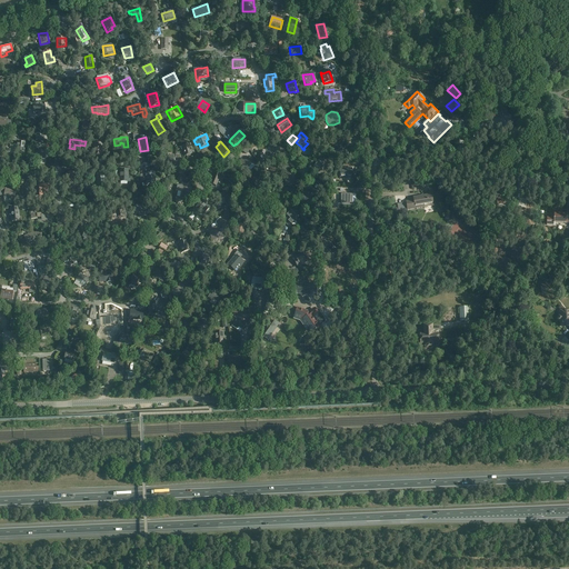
[(26,143),(17,142),(16,152),(25,153),(26,143)]
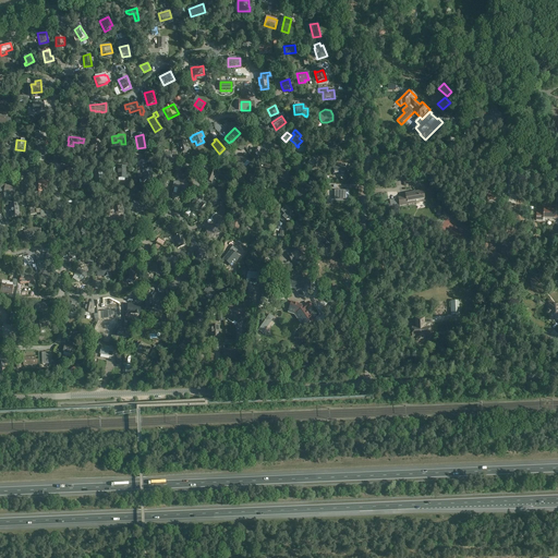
[(186,154),(186,153),(186,152),(189,152),(185,141),(178,143),(181,154),(183,153),(183,154),(184,154),(186,154)]
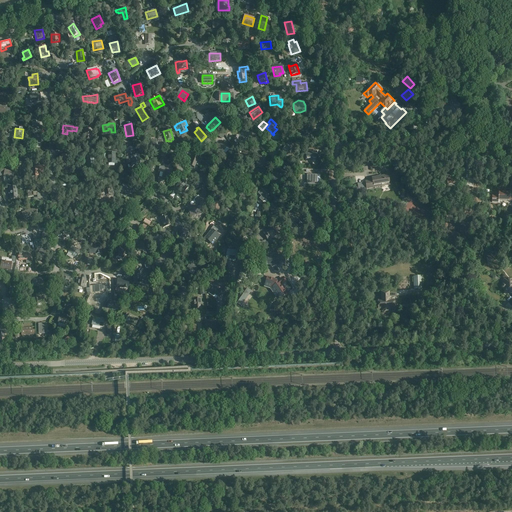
[(40,144),(41,142),(41,140),(44,141),(44,136),(35,135),(34,143),(40,144)]
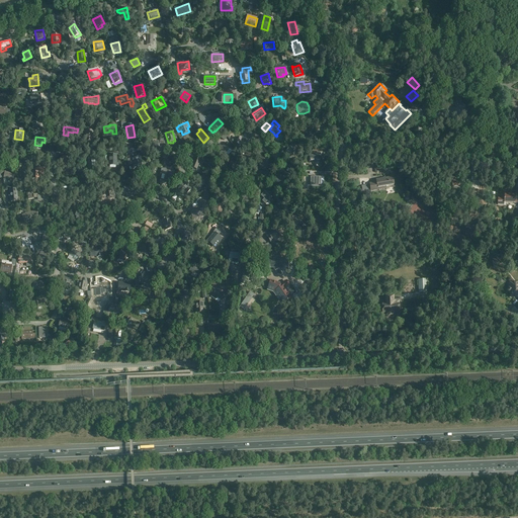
[(304,139),(309,147),(318,142),(316,139),(310,142),(308,137),(304,139)]
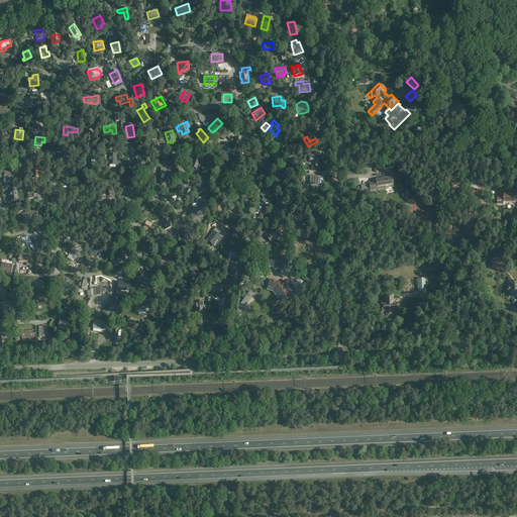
[(241,137),(237,140),(234,141),(239,149),(250,142),(247,138),(243,141),(241,137)]
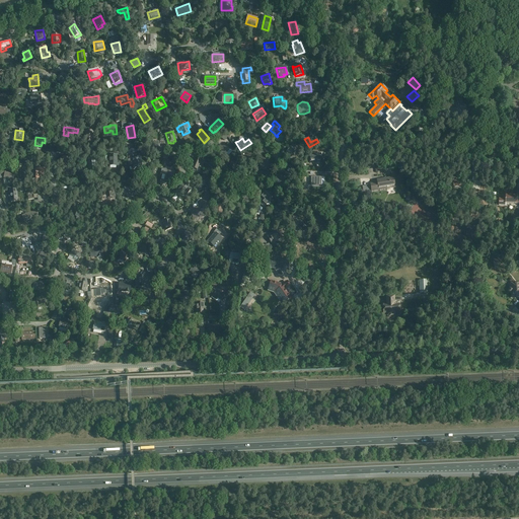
[(158,142),(149,143),(150,150),(153,149),(153,153),(161,152),(161,147),(159,147),(158,142)]
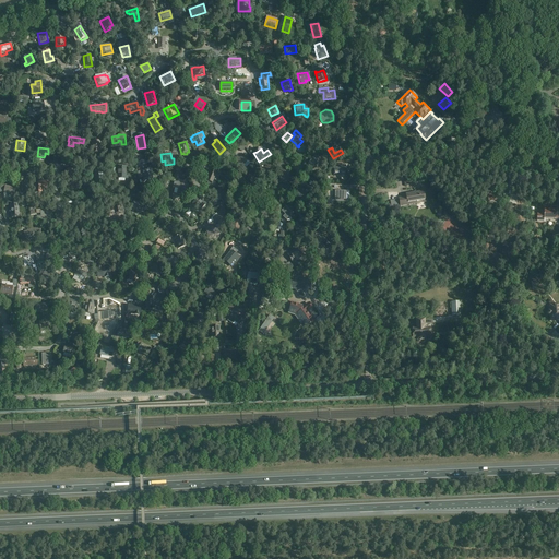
[(241,168),(249,161),(242,154),(236,162),(241,168)]
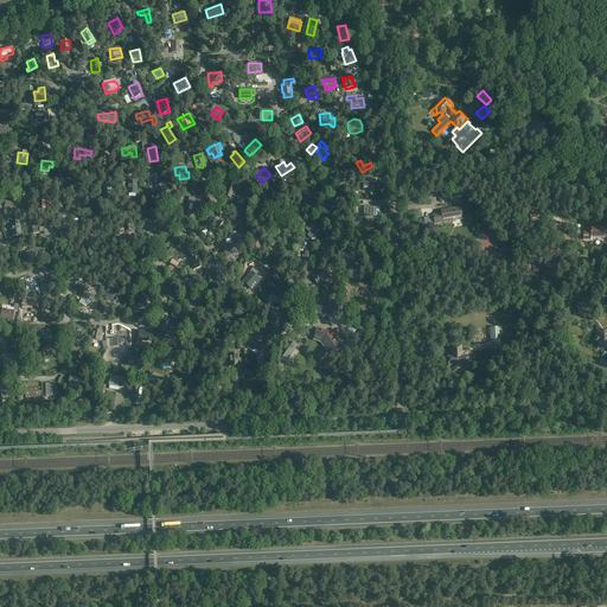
[(344,167),(334,179),(339,183),(346,173),(345,172),(347,170),(346,168),(344,167)]
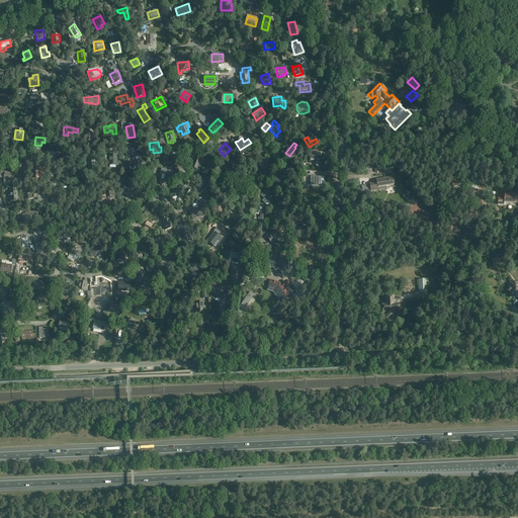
[(246,165),(253,162),(251,153),(243,155),(246,165)]
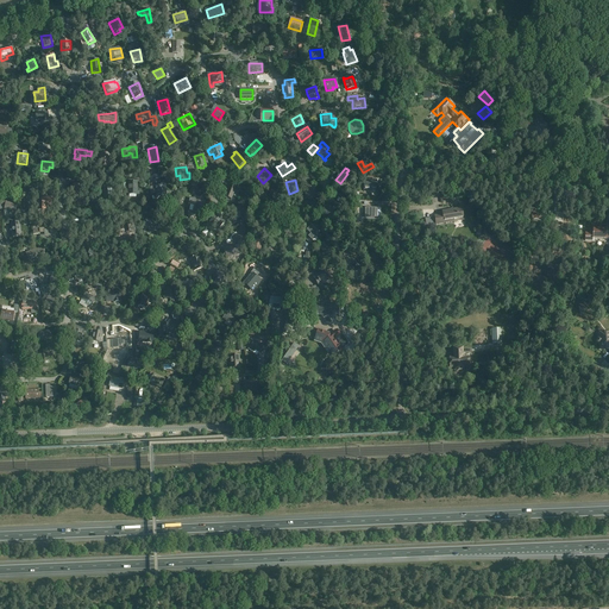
[(377,181),(364,181),(364,190),(377,190),(377,181)]
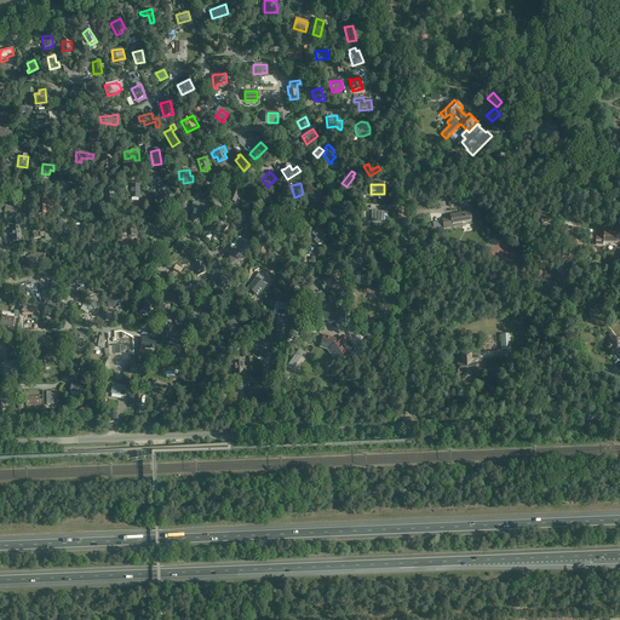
[(156,190),(159,202),(165,201),(166,201),(168,201),(168,200),(170,200),(168,188),(156,190)]
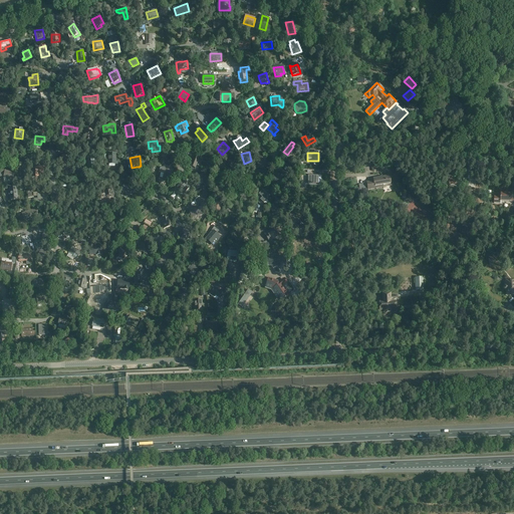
[(195,169),(199,159),(194,158),(193,161),(192,161),(191,164),(189,163),(188,167),(192,168),(192,167),(195,169)]
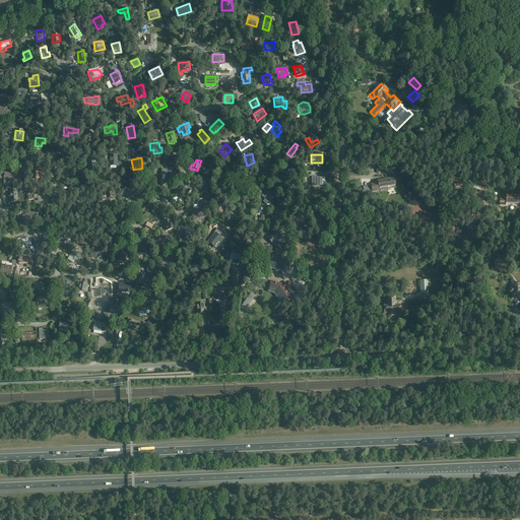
[(215,170),(218,161),(212,159),(209,168),(215,170)]
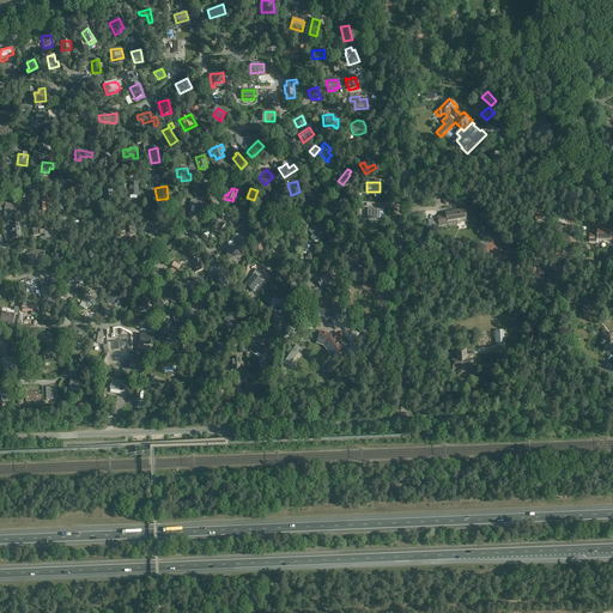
[(308,188),(307,201),(315,201),(316,188),(308,188)]
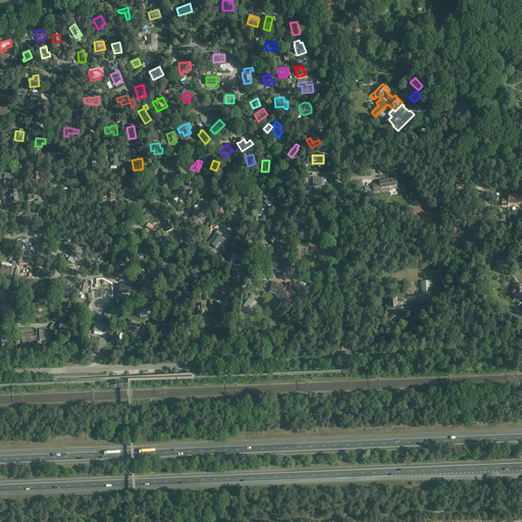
[(96,161),(93,161),(88,162),(88,166),(89,166),(90,170),(90,173),(97,172),(96,161)]
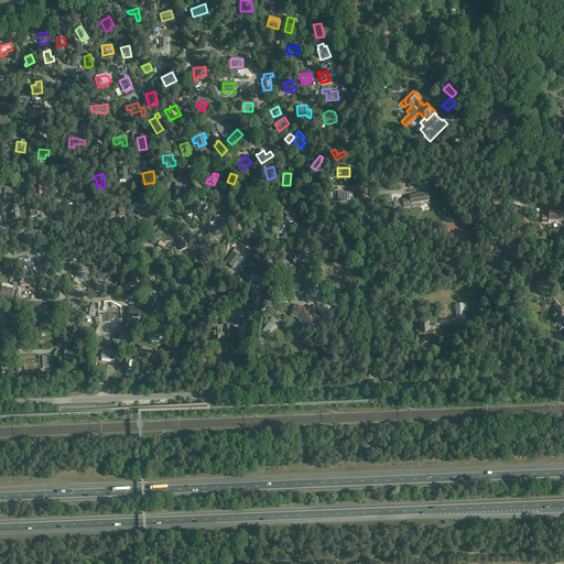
[(181,186),(181,185),(176,184),(175,190),(180,191),(179,196),(185,197),(187,187),(181,186)]
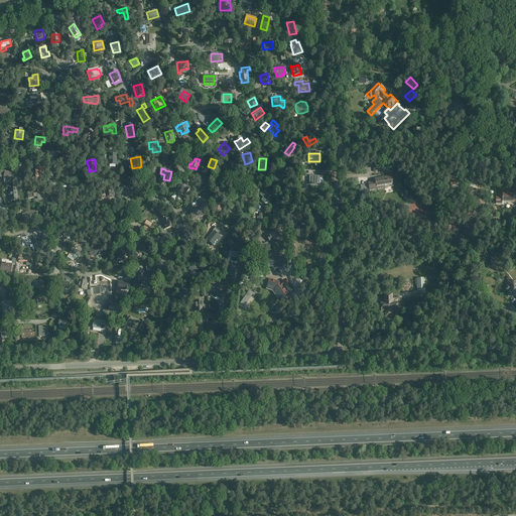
[(3,177),(3,179),(4,179),(8,180),(11,180),(11,178),(13,178),(14,172),(5,171),(4,172),(3,177)]
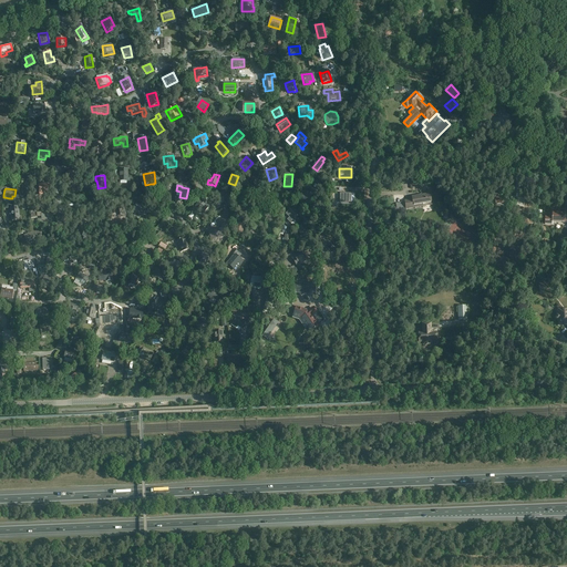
[(302,192),(300,203),(310,205),(312,194),(302,192)]
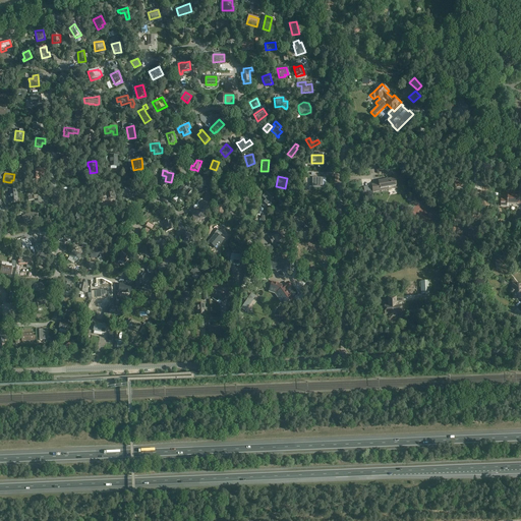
[(312,178),(312,186),(323,186),(323,178),(312,178)]
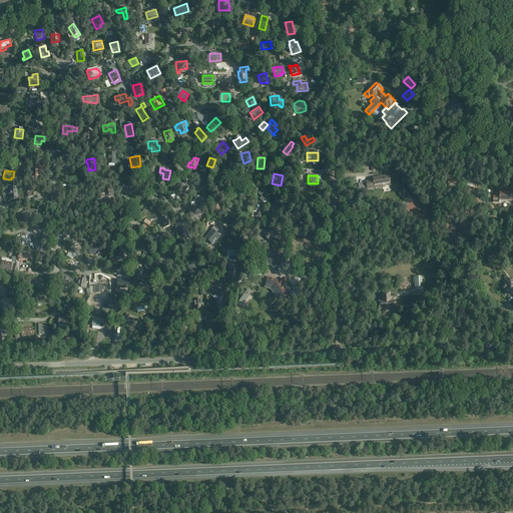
[(373,178),(373,181),(367,182),(368,189),(390,185),(389,175),(373,178)]
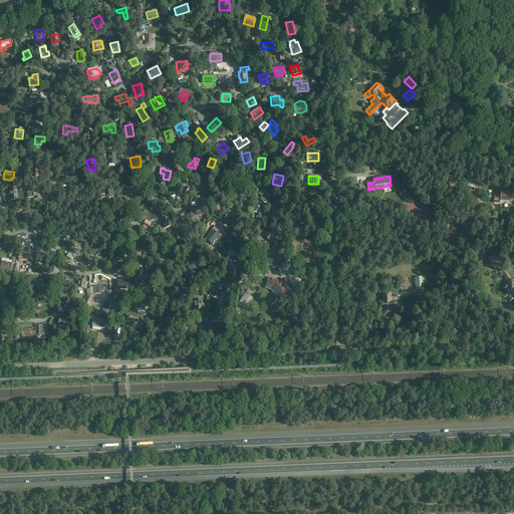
[(177,188),(185,195),(190,188),(182,181),(177,188)]
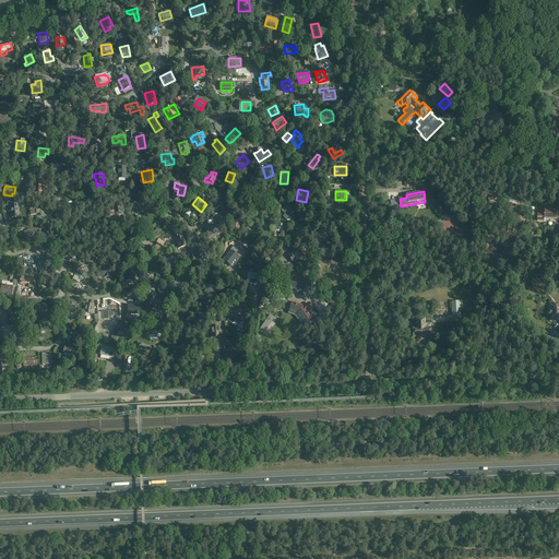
[(143,209),(138,203),(135,201),(129,207),(132,212),(134,210),(138,212),(140,213),(143,209)]
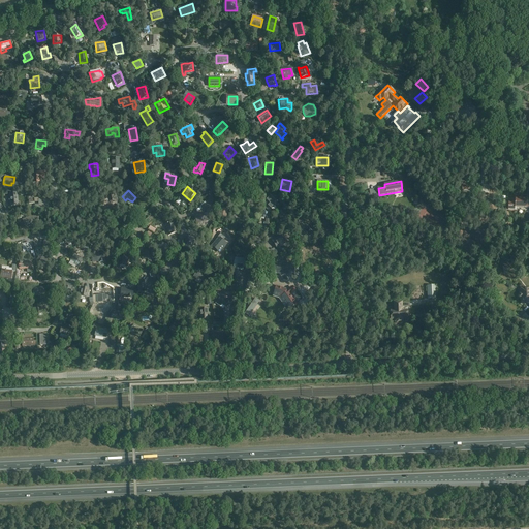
[(234,199),(234,190),(223,191),(224,196),(229,196),(229,199),(234,199)]
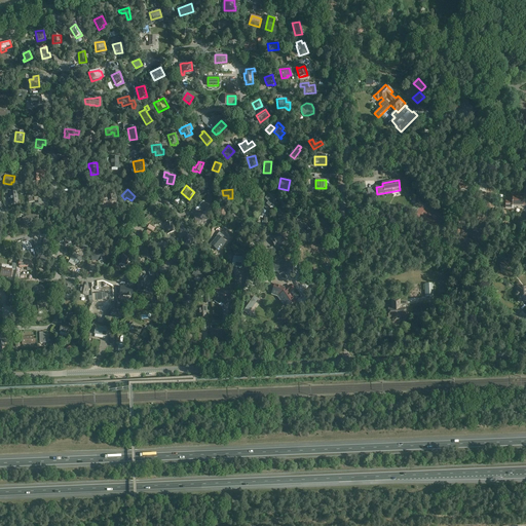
[(19,204),(17,191),(9,192),(9,197),(9,200),(10,199),(10,204),(19,204)]
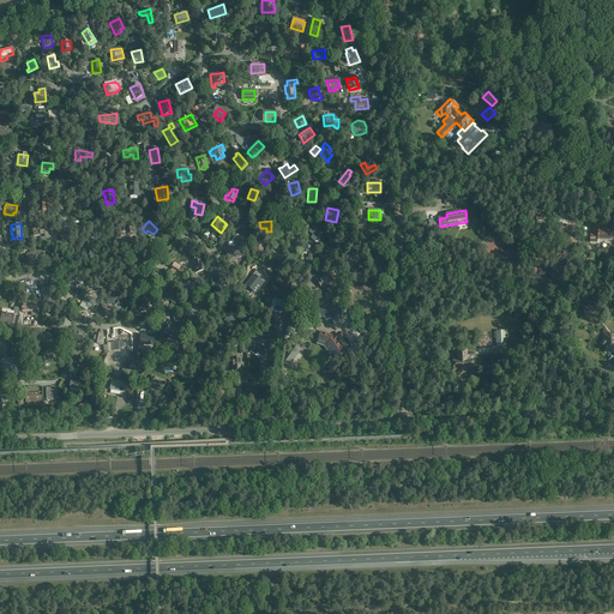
[(314,242),(321,234),(314,228),(309,232),(314,235),(311,239),(314,242)]
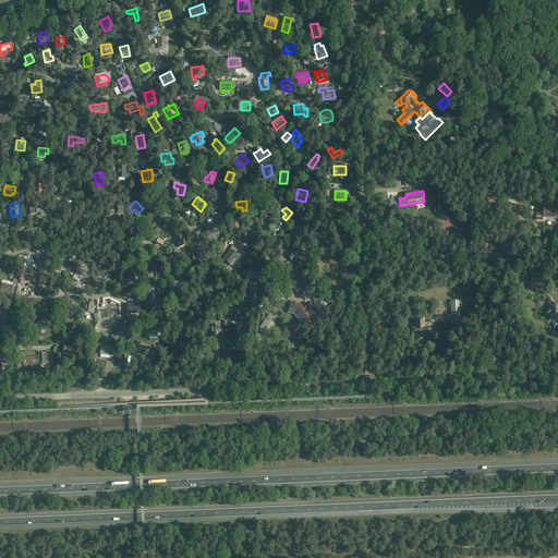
[(81,217),(89,219),(92,211),(83,209),(81,217)]
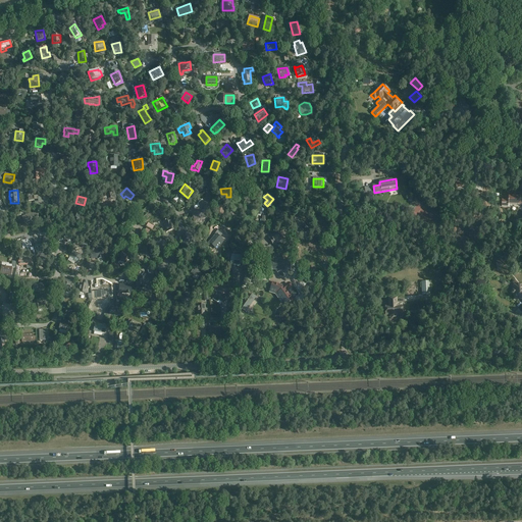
[(38,202),(35,202),(35,208),(39,208),(47,207),(46,197),(38,198),(38,200),(38,202)]
